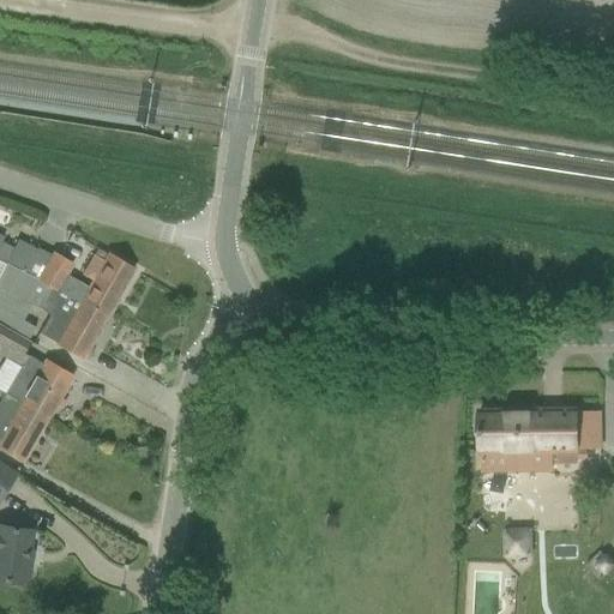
[(13,248),(5,265),(10,268),(26,276),(38,251),(17,240),(13,248)]
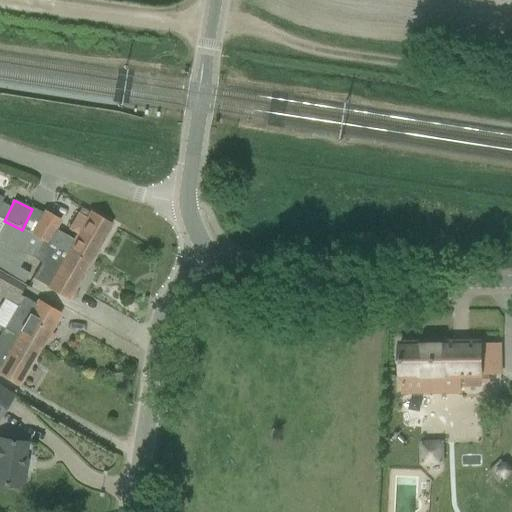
[(44,214),(32,235),(67,252),(89,264),(112,225),(90,213),(86,219),(81,216),(76,214),(68,229),(77,234),(73,240),(55,229),(59,221),(45,212),(44,214)]
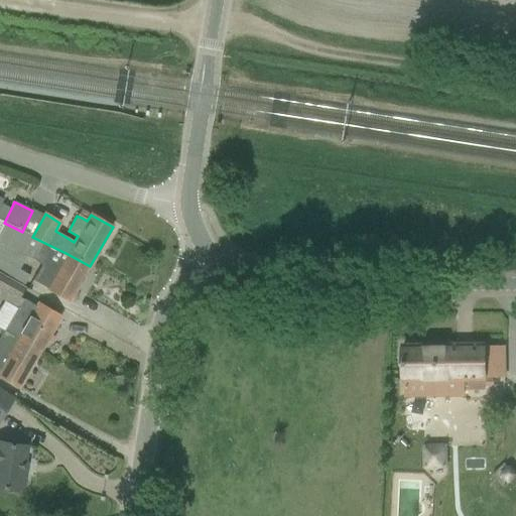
[(0,239),(0,273),(14,281),(19,270),(26,257),(42,265),(33,280),(52,291),(70,301),(90,266),(68,254),(32,237),(22,232),(8,225),(0,239)]
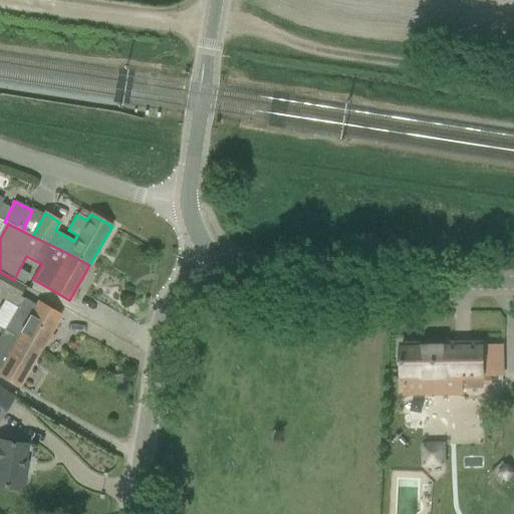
[(0,297),(17,307),(22,297),(19,296),(25,286),(23,285),(14,280),(0,272),(0,297)]
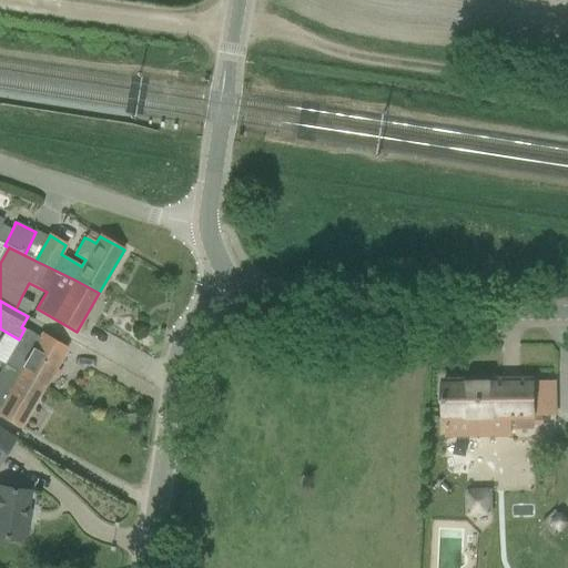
[(19,340),(4,364),(20,373),(44,387),(67,350),(48,338),(40,334),(39,337),(24,328),(19,340)]
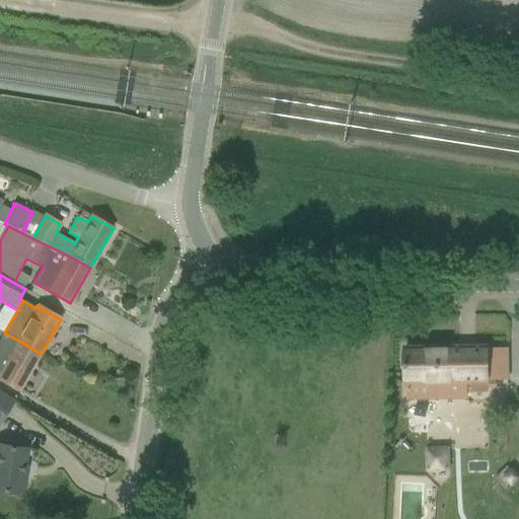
[(0,378),(20,390),(41,354),(18,341),(4,332),(0,339),(0,378)]
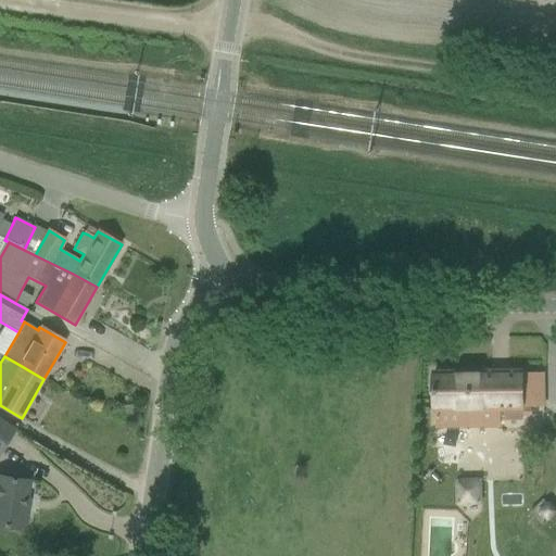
[(521,373),(434,374),(436,428),(500,427),(500,420),(522,420),(521,373)]
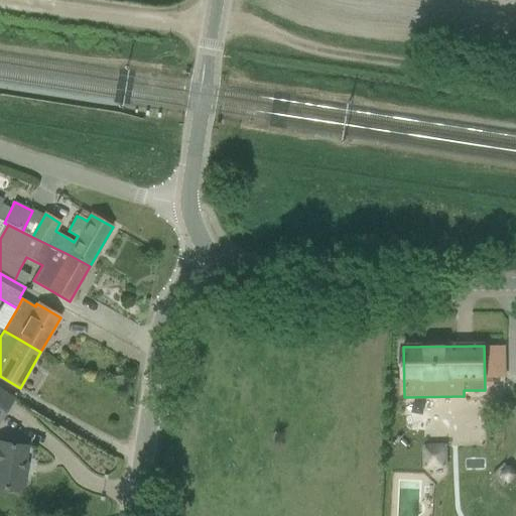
[(0,420),(13,399),(0,391),(0,420)]
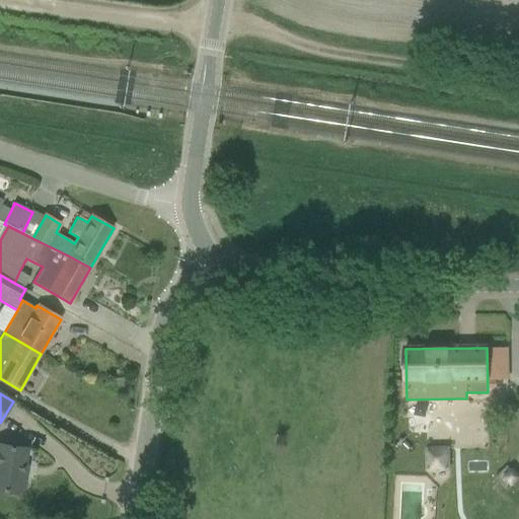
[(0,490),(22,494),(24,478),(22,477),(26,449),(0,444),(0,490)]
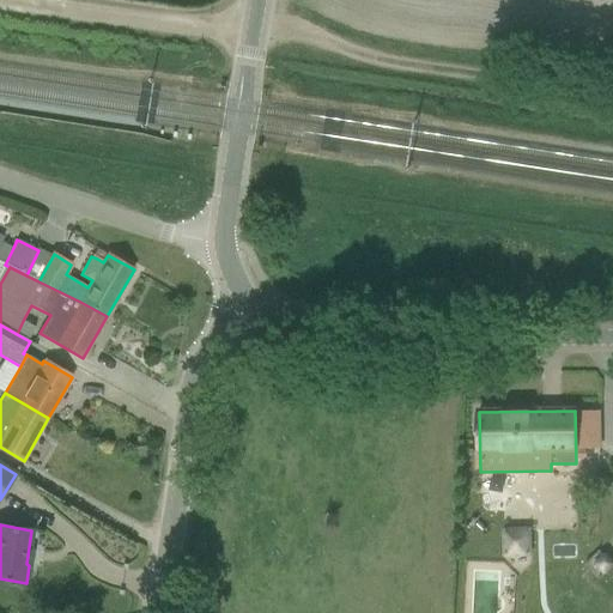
[(530,526),(505,527),(507,554),(532,553),(530,526)]
